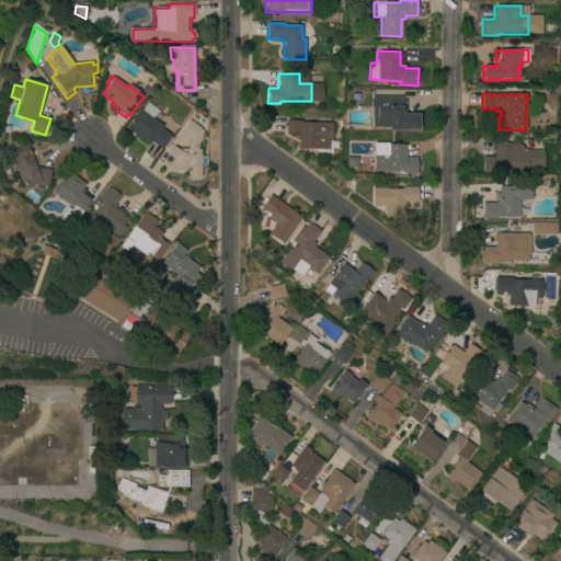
[(401,100),(405,100),(404,114),(418,114),(418,130),(388,129),(388,127),(371,127),(373,106),(370,106),(371,99),(371,96),(401,98),(401,100)]
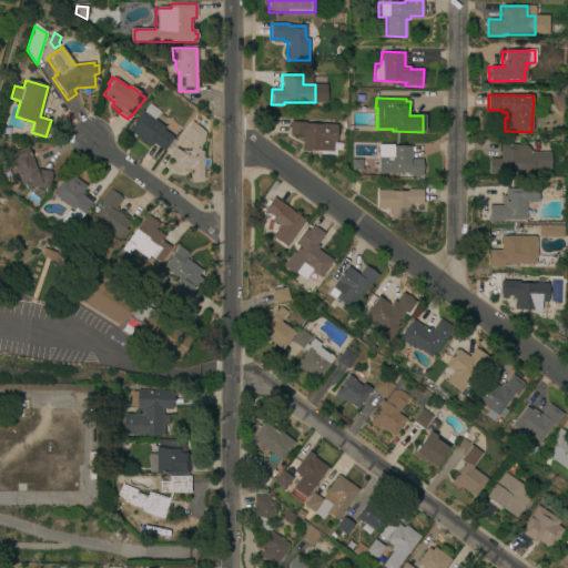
[(160,112),(154,120),(164,128),(163,130),(173,138),(163,151),(152,143),(151,145),(146,142),(145,143),(132,134),(133,133),(128,129),(142,110),(143,111),(149,103),(160,112)]
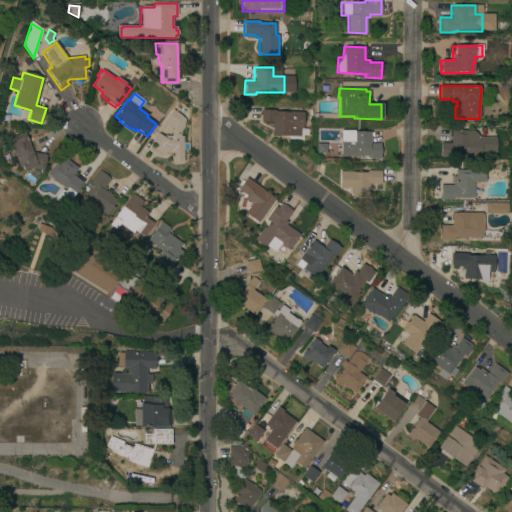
[(182,142),(188,142),(188,150),(182,150),(182,162),(181,162),(181,164),(172,164),(172,162),(171,162),(171,152),(165,152),(163,155),(155,149),(158,145),(152,141),(158,133),(164,138),(164,136),(171,136),(172,128),(164,122),(173,109),(182,116),(181,117),(184,119),(183,127),(180,131),(180,136),(182,136),(182,142)]
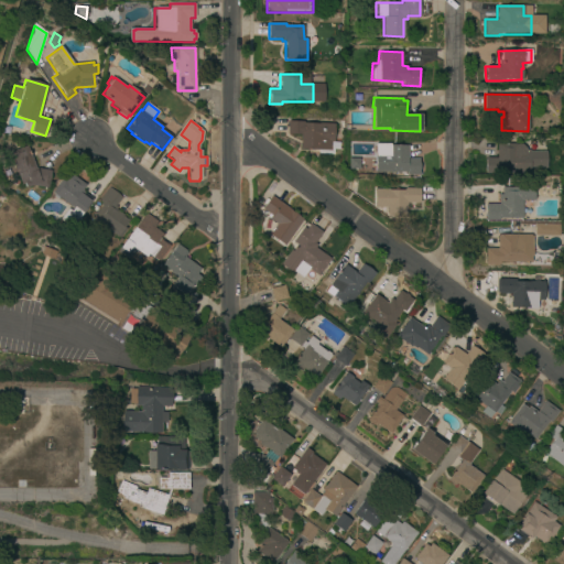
[(333,142),(329,142),(329,151),(299,150),(300,134),(286,134),(288,121),(334,123),(333,142)]
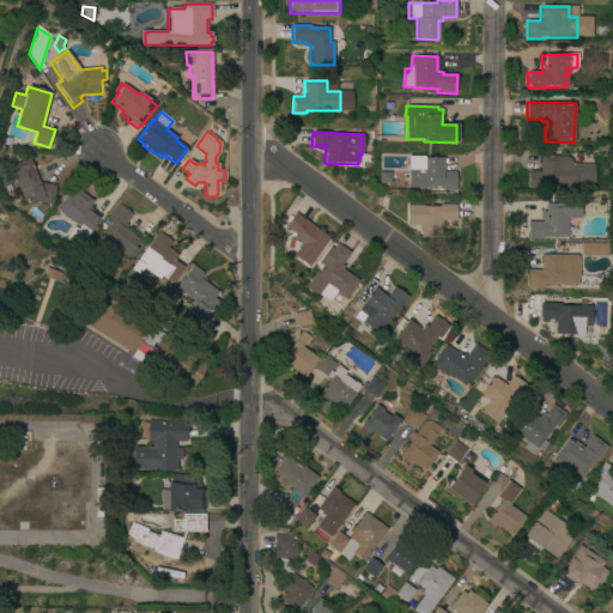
[(571,163),(575,163),(575,164),(593,164),(594,182),(575,182),(575,189),(553,189),(553,187),(540,187),(540,188),(527,188),(527,171),(540,171),(540,157),(541,157),(541,156),(566,156),(571,161),(571,163)]
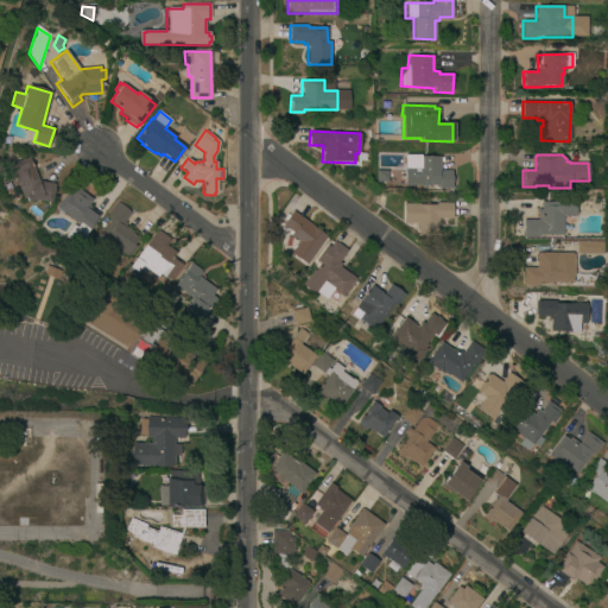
[(451,188),(432,188),(432,185),(404,185),(404,156),(420,156),(439,157),(439,171),(451,172),(451,188)]
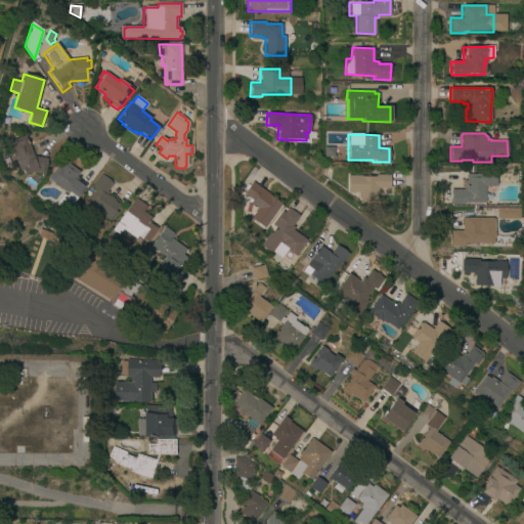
[(44,175),(28,173),(24,174),(22,170),(18,171),(9,140),(25,135),(34,157),(47,159),(44,175)]
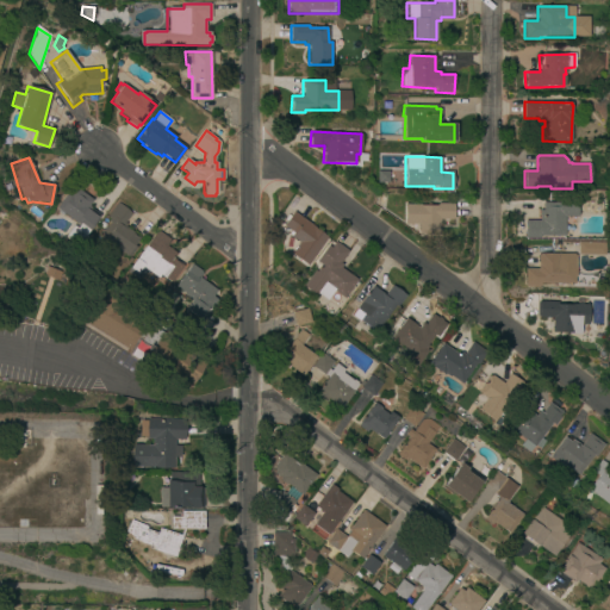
[(378,182),(378,172),(387,172),(387,182),(378,182)]
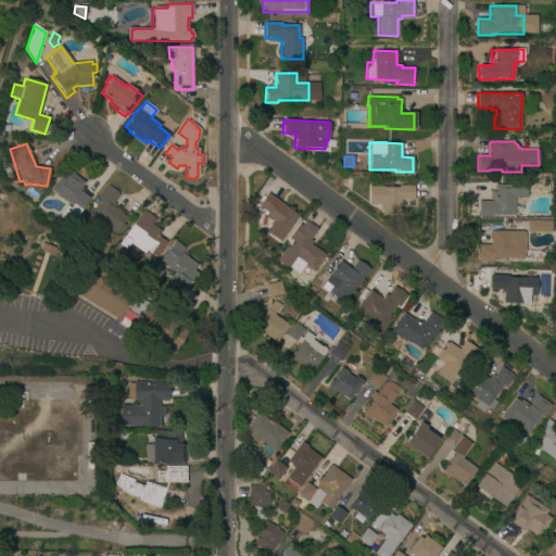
[(81,210),(73,203),(72,205),(51,190),(66,168),(85,181),(79,188),(91,197),(81,210)]
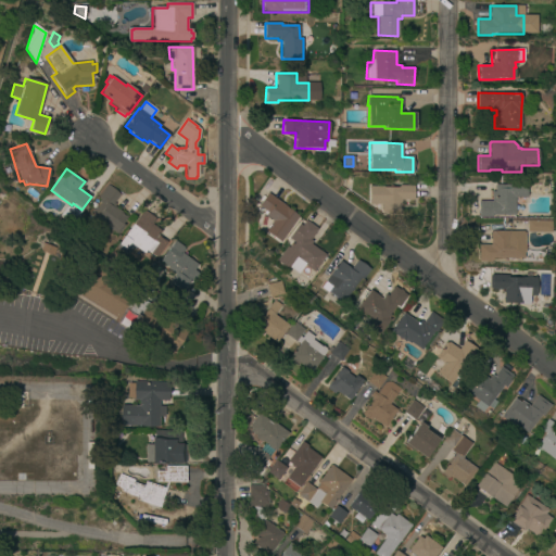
[(124,226),(117,236),(104,226),(101,230),(87,222),(100,203),(98,202),(100,199),(98,198),(106,185),(119,194),(113,203),(115,204),(114,206),(127,215),(121,224),(124,226)]
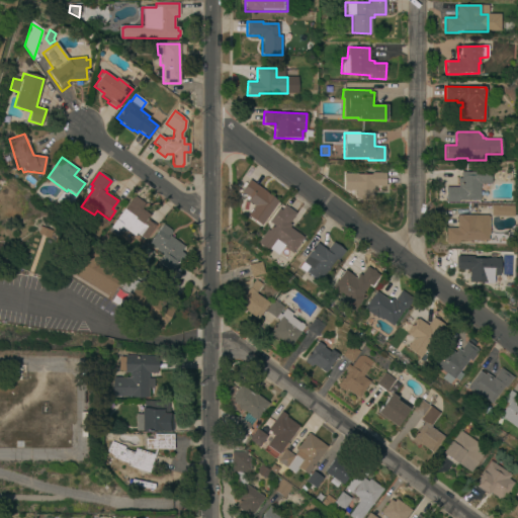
[(385,187),(373,187),(373,198),(355,198),(355,190),(344,190),(344,174),(357,174),(371,174),(371,172),(385,172),(385,187)]
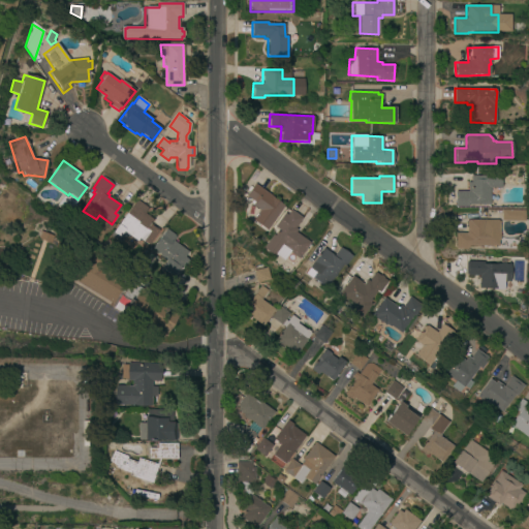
[(500,194),(490,194),(490,205),(468,205),(468,208),(456,208),(456,192),(467,192),(467,182),(470,182),(470,176),(501,176),(501,187),(500,187),(500,194)]
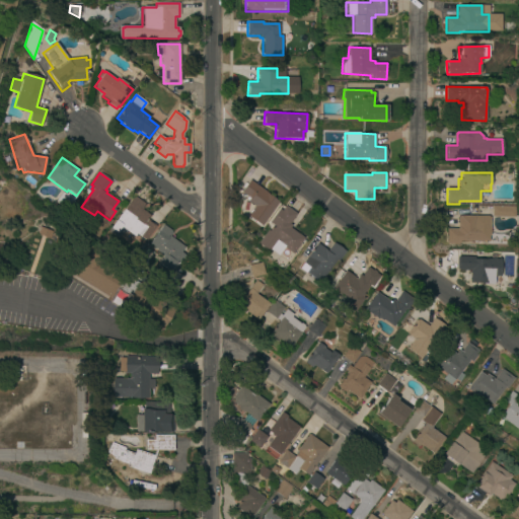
[(261,226),(247,216),(249,213),(248,212),(250,210),(251,210),(253,206),(247,202),(249,199),(240,192),(249,179),(268,194),(278,202),(261,226)]
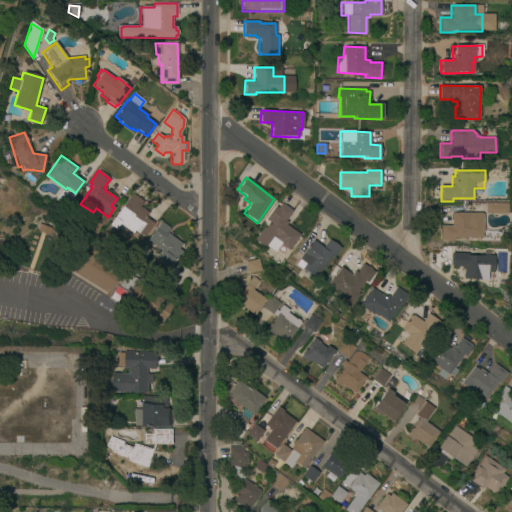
[(143,237),(134,231),(132,234),(119,224),(115,229),(109,225),(132,193),(143,201),(139,207),(148,213),(145,217),(153,223),(143,237)]
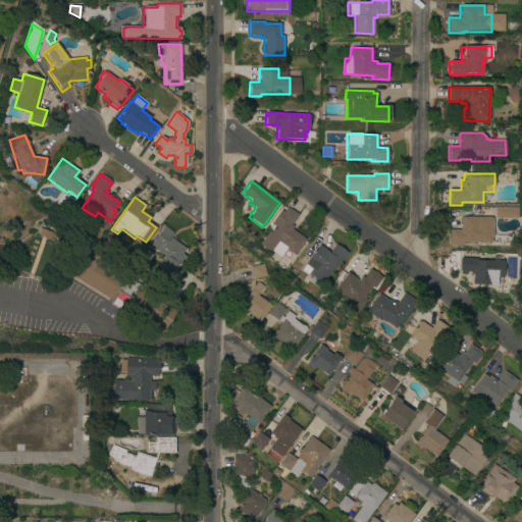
[(298,215),(291,225),(293,226),(291,229),(305,240),(293,255),(284,249),(278,257),(272,252),(270,254),(259,245),(268,231),(269,232),(273,226),(270,223),(280,210),(282,212),(286,207),(298,215)]
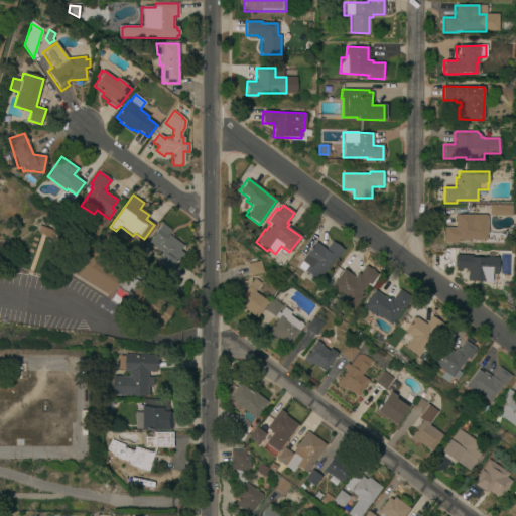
[(489,205),(511,205),(511,216),(490,215),(489,205)]
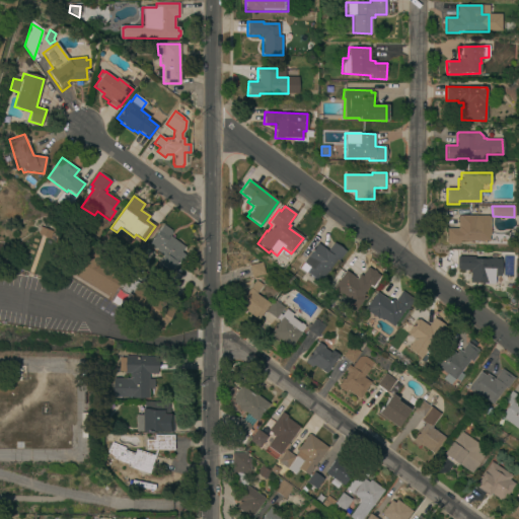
[(488,230),(489,230),(489,235),(488,235),(488,241),(459,241),(459,243),(446,243),(446,228),(457,229),(457,217),(459,217),(459,216),(488,216),(488,230)]
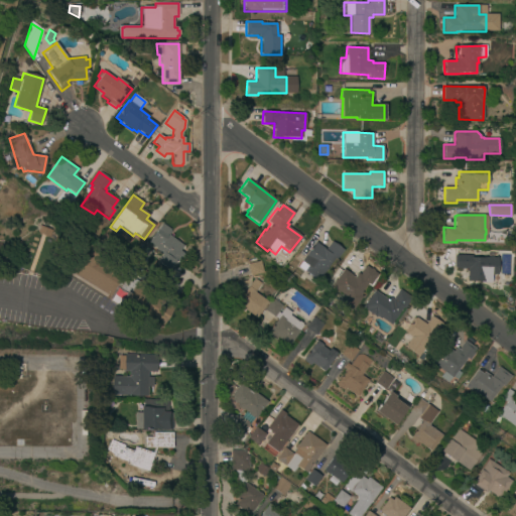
[(171,272),(157,262),(162,255),(155,250),(156,248),(149,243),(163,223),(170,229),(169,231),(171,232),(169,235),(183,246),(180,250),(184,254),(171,272)]
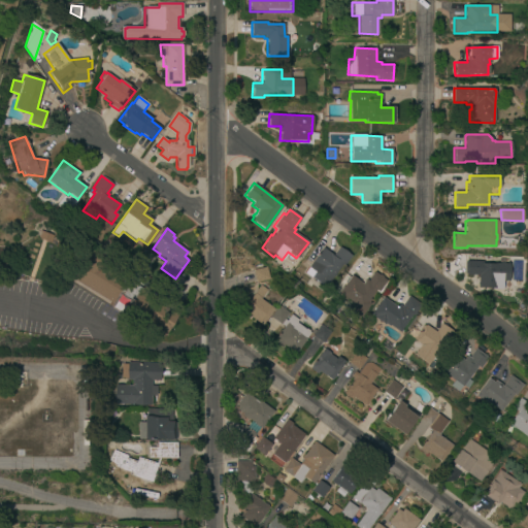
[(40,231),(53,237),(51,243),(45,241),(37,238),(40,231)]
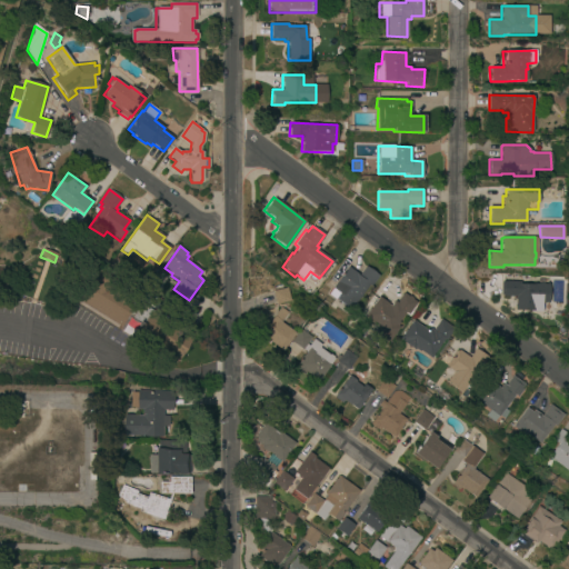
[(358,275),(365,266),(378,276),(370,287),(368,286),(349,310),(335,299),(338,293),(331,288),(343,273),(340,270),(345,265),(358,275)]
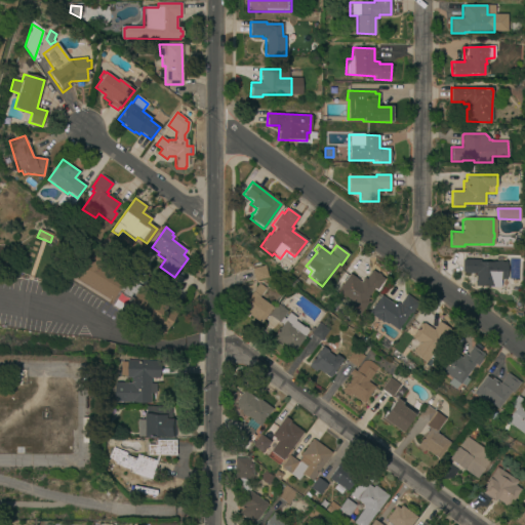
[(112,260),(107,268),(123,277),(123,276),(142,287),(140,288),(145,290),(152,290),(164,297),(165,301),(178,310),(162,335),(128,314),(129,313),(125,310),(129,303),(116,294),(112,300),(65,272),(79,249),(86,254),(90,247),(112,260)]
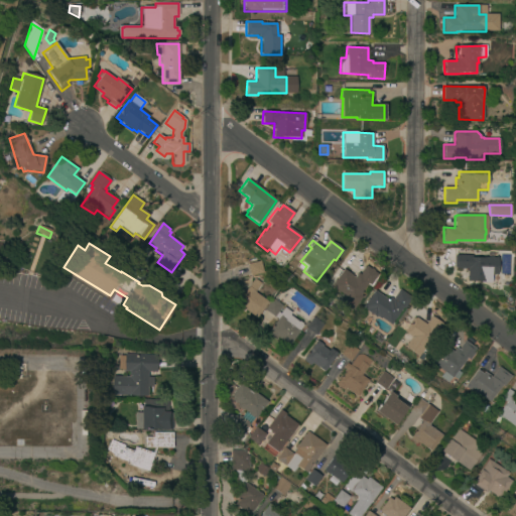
[(497,275),(491,275),(491,282),(467,282),(467,269),(455,268),(455,255),(473,255),(473,257),(497,258),(497,275)]
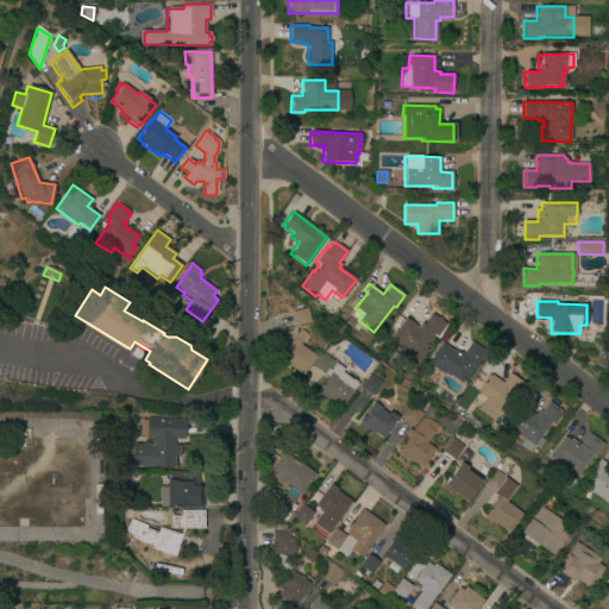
[(294,327),(290,313),(307,309),(311,322),(294,327)]
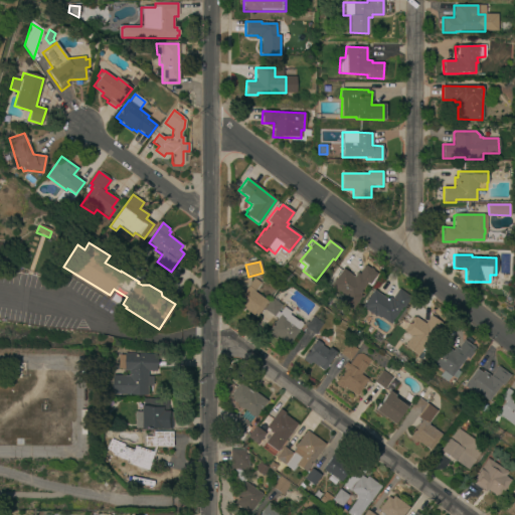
[(369,269),(369,268),(373,270),(372,271),(376,274),(368,285),(365,283),(359,291),(360,292),(358,295),(360,296),(351,309),(341,302),(345,297),(344,296),(343,297),(339,294),(340,293),(330,286),(342,269),(351,275),(350,276),(353,277),(356,273),(358,274),(364,266),(369,269)]
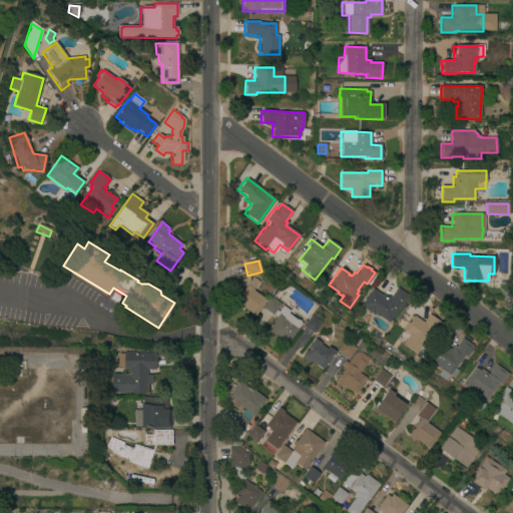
[(253,316),(241,307),(239,310),(231,305),(253,277),(260,282),(252,291),(266,300),(253,316)]
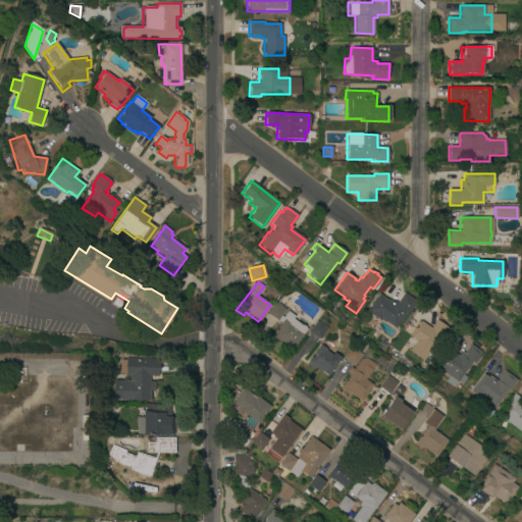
[(408,312),(407,311),(394,328),(384,321),(383,322),(380,319),(379,321),(369,314),(370,313),(367,311),(368,310),(367,309),(378,294),(392,304),(394,302),(396,304),(404,294),(415,302),(408,312)]
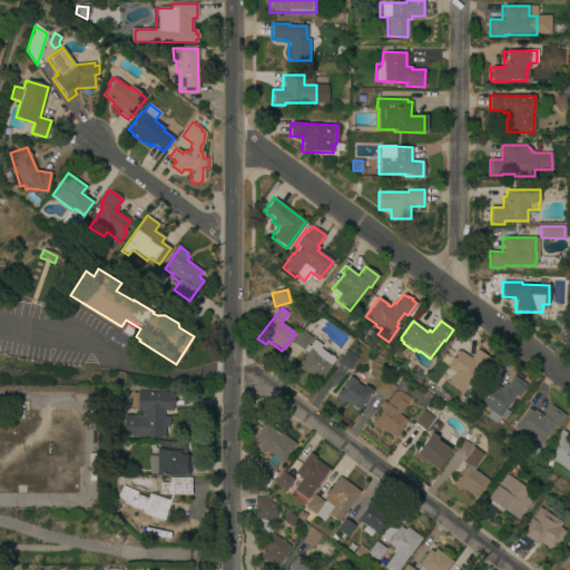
[(308,346),(313,340),(322,345),(320,349),(335,359),(318,382),(305,373),(303,375),(294,369),(305,353),(292,344),(302,331),(312,338),(307,345),(308,346)]
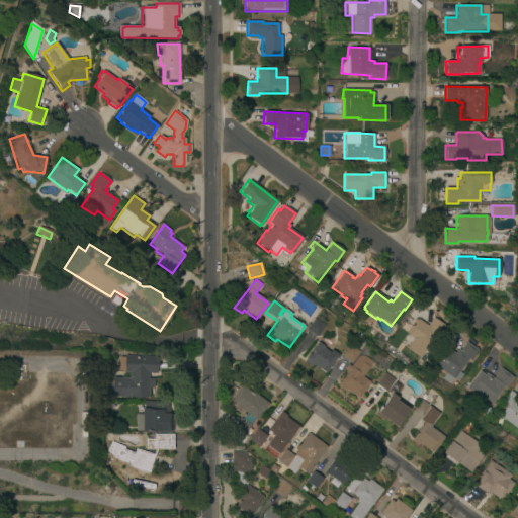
[(446,327),(438,338),(435,335),(419,358),(405,348),(412,338),(406,333),(415,319),(416,320),(417,319),(427,326),(432,318),(446,327)]
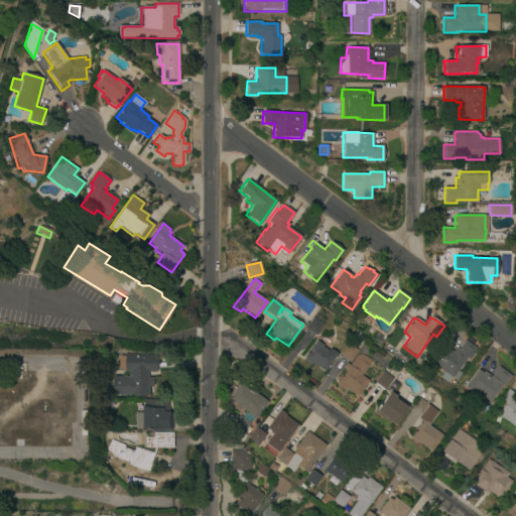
[(315,336),(305,329),(312,317),(323,325),(315,336)]
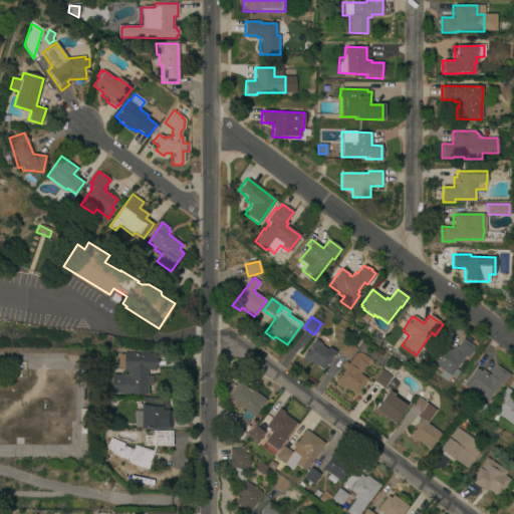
[(322,370),(310,361),(308,363),(301,358),(315,338),(321,343),(320,344),(333,353),(322,370)]
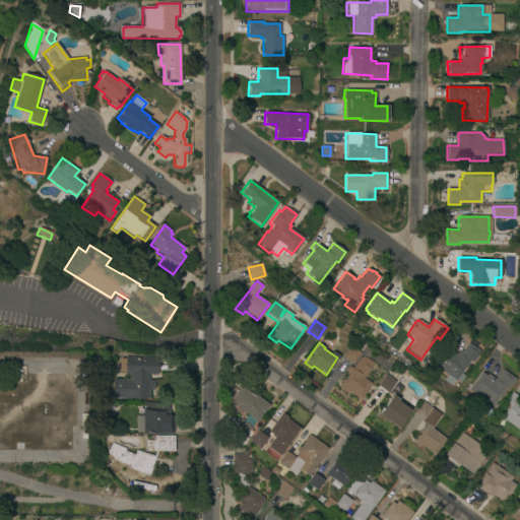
[(472,363),(468,360),(454,380),(433,364),(445,346),(456,354),(458,350),(461,352),(467,343),(479,352),(472,363)]
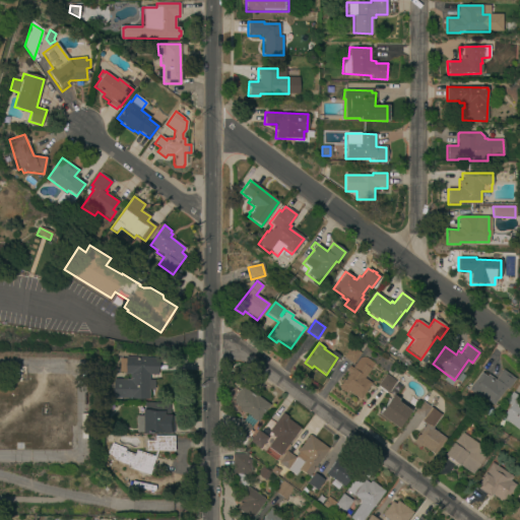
[(352,364),(343,356),(350,345),(361,353),(352,364)]
